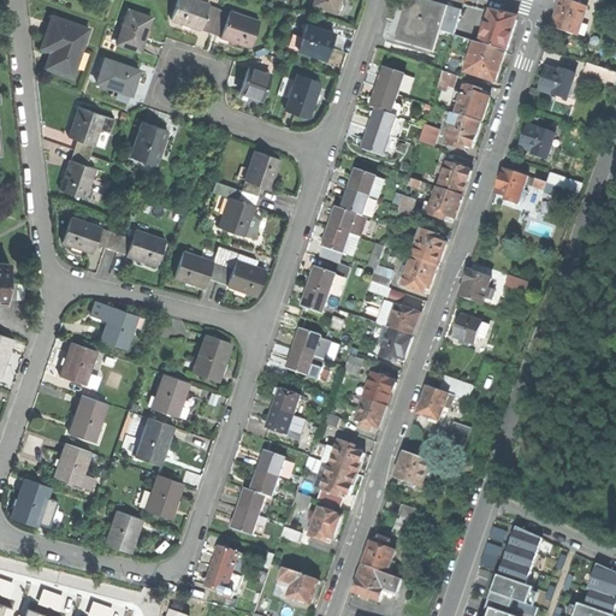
[(197,0),(177,0),(171,19),(188,25),(201,30),(201,29),(206,13),(209,4),(197,0)]
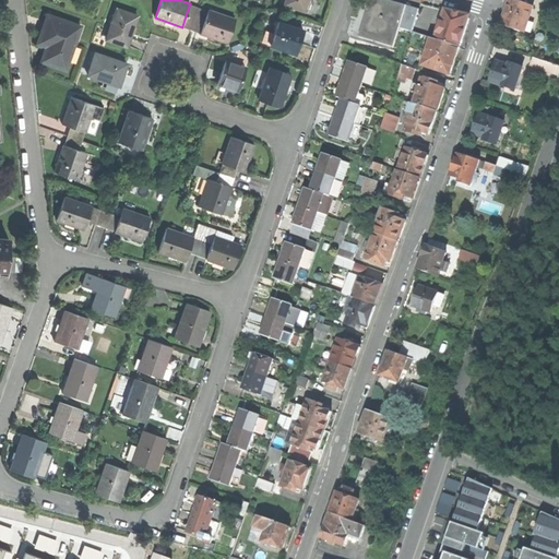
[(285,0),(284,4),(304,11),(307,0),(285,0)]
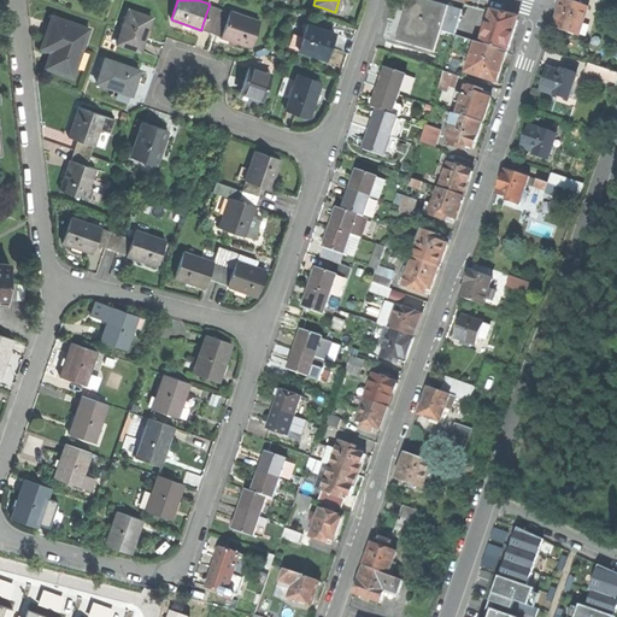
[(411,0),(409,1),(397,41),(434,52),(441,31),(448,6),(432,1),(427,0),(411,0)]
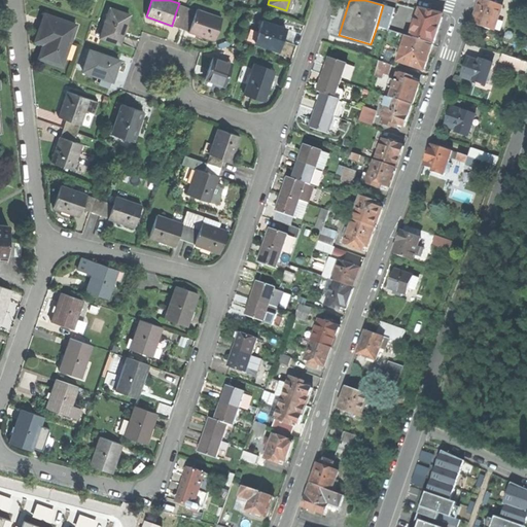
[(480,0),(477,10),(472,24),(494,31),(502,6),(483,0),(480,0)]
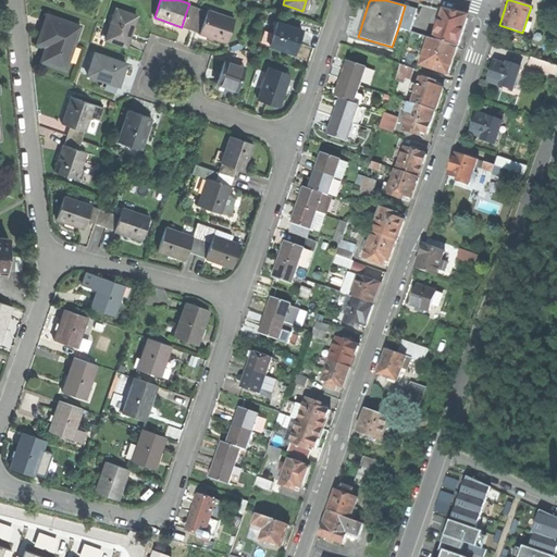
[(418,10),(405,5),(398,28),(411,33),(418,10)]
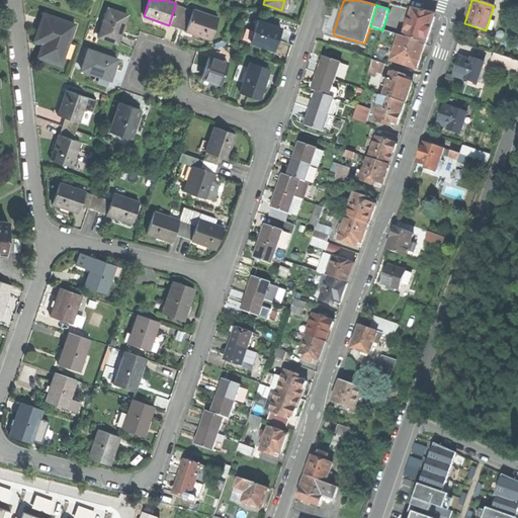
[(108,8),(98,36),(117,44),(122,29),(127,15),(108,8)]
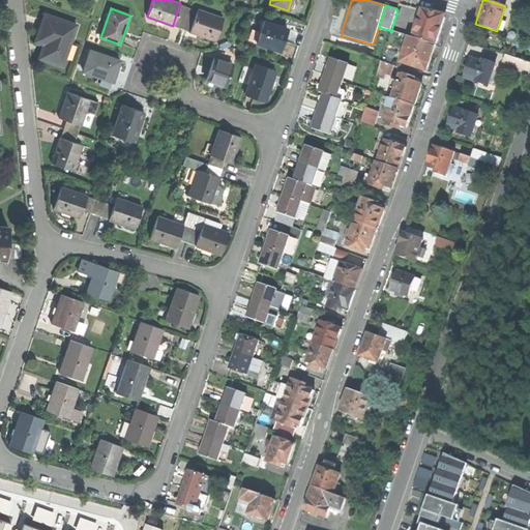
[(195,18),(190,31),(189,32),(200,35),(215,40),(224,18),(198,9),(195,18)]
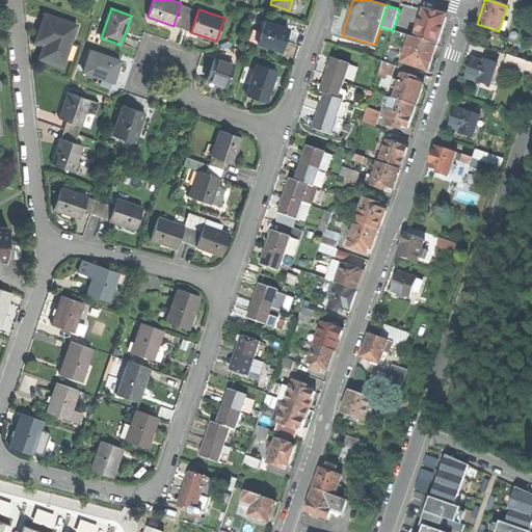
[(415,38),(437,46),(443,30),(447,18),(445,15),(424,9),(419,25),(415,38)]
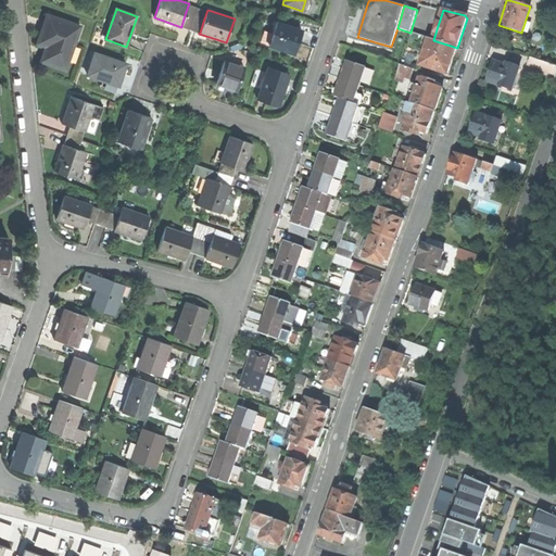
[(196,15),(186,12),(181,26),(190,29),(196,15)]
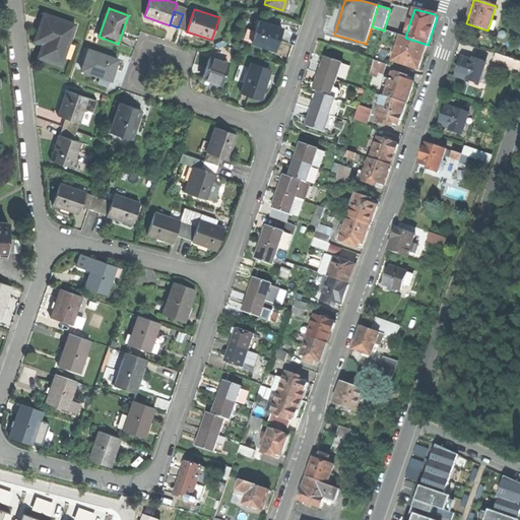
[(183,14),(178,27),(187,30),(191,17),(183,14)]
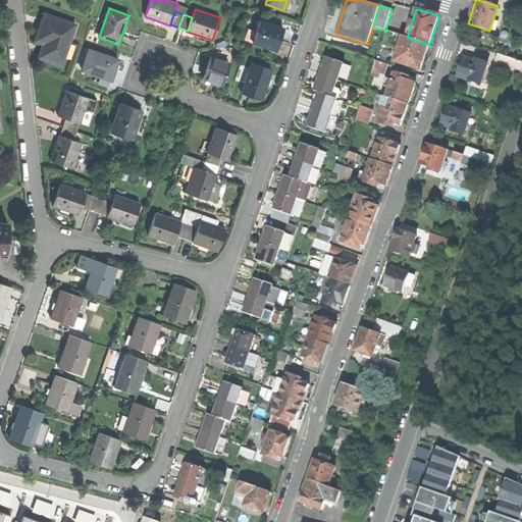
[(40,28),(36,41),(44,44),(39,57),(61,65),(74,25),(45,15),(40,28)]
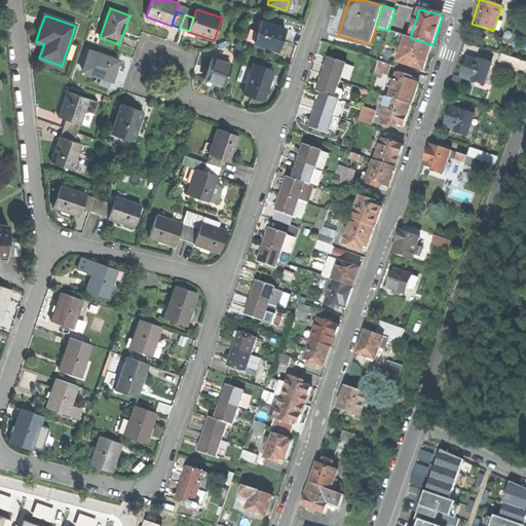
[(250,29),(247,40),(277,50),(282,40),(282,39),(286,29),(262,21),(258,31),(250,29)]
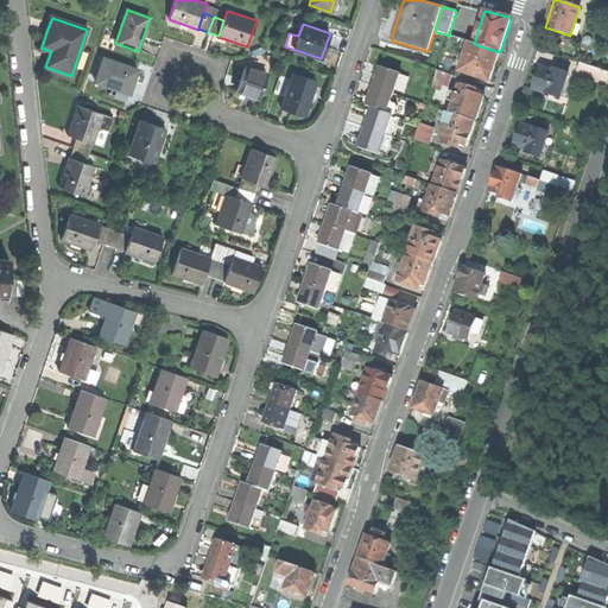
[(469,43),(460,71),(489,82),(495,67),(500,52),(474,44),(469,43)]
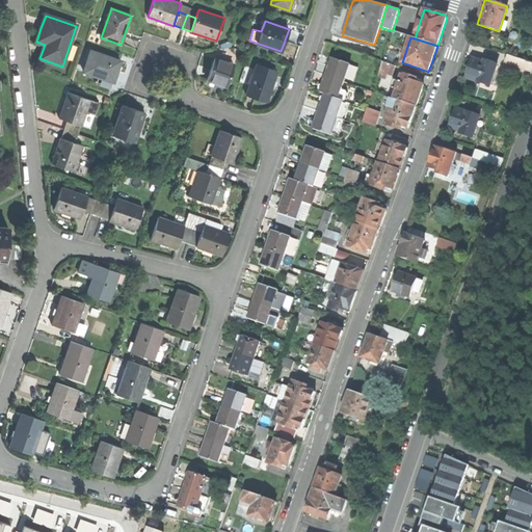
[(90,51),(84,72),(113,82),(117,70),(121,60),(90,51)]
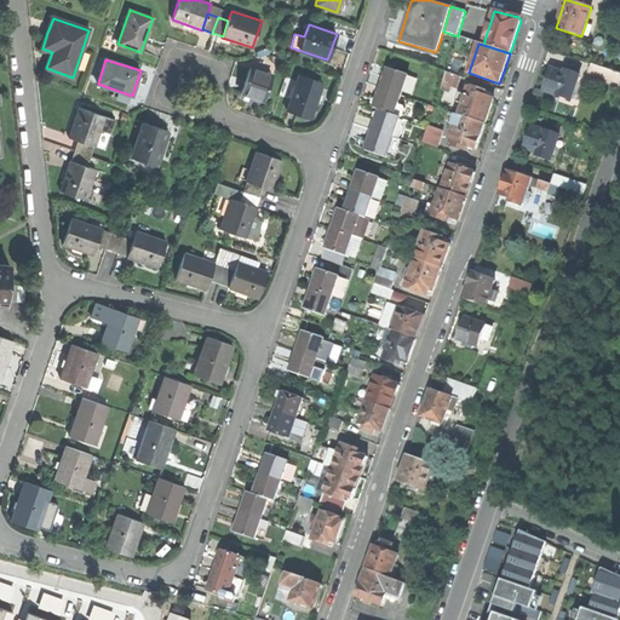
[(619,74),(591,64),(589,74),(619,84),(619,74)]
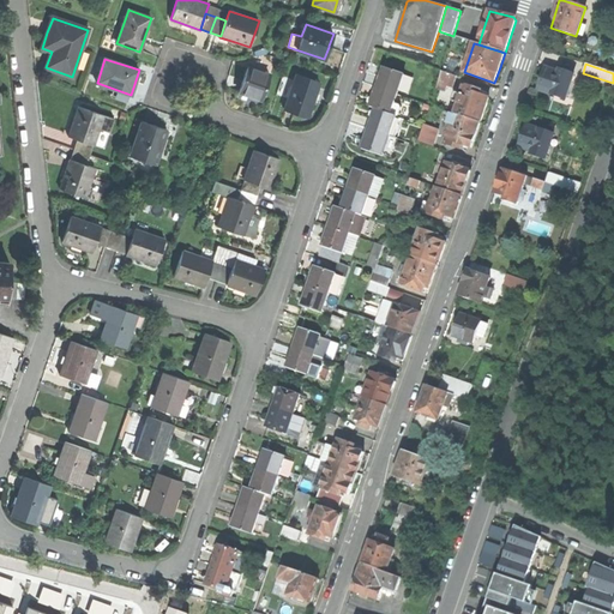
[(247,67),(239,91),(251,95),(262,100),(270,76),(247,67)]
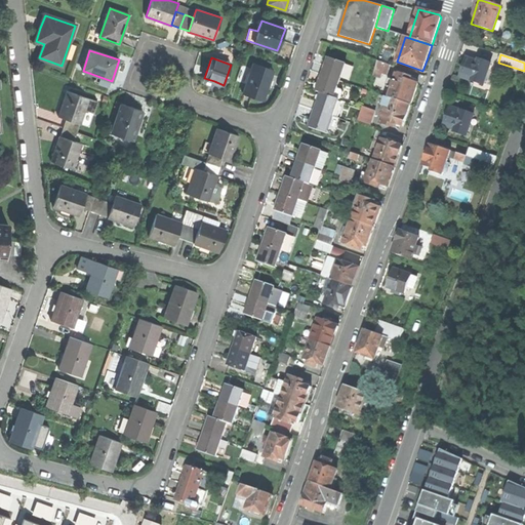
[(323,74),(340,80),(346,64),(328,57),(326,65),(323,74)]
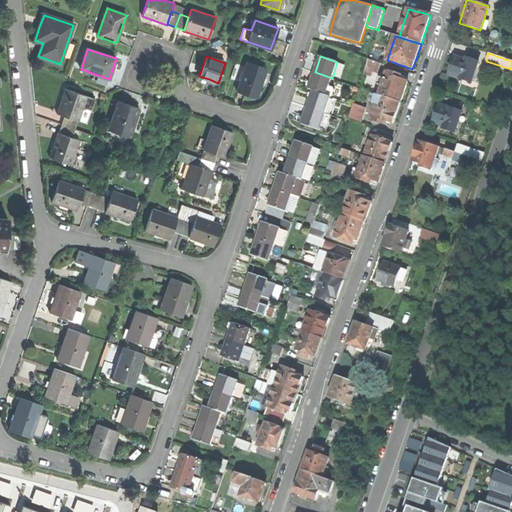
[(453,65),(450,75),(471,82),(478,63),(467,59),(466,61),(455,58),(453,65)]
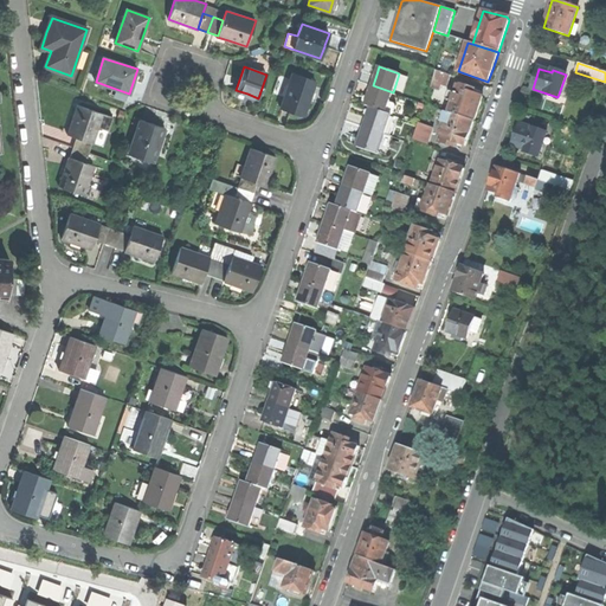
[(436,70),(431,86),(439,90),(442,84),(447,85),(451,76),(436,70)]
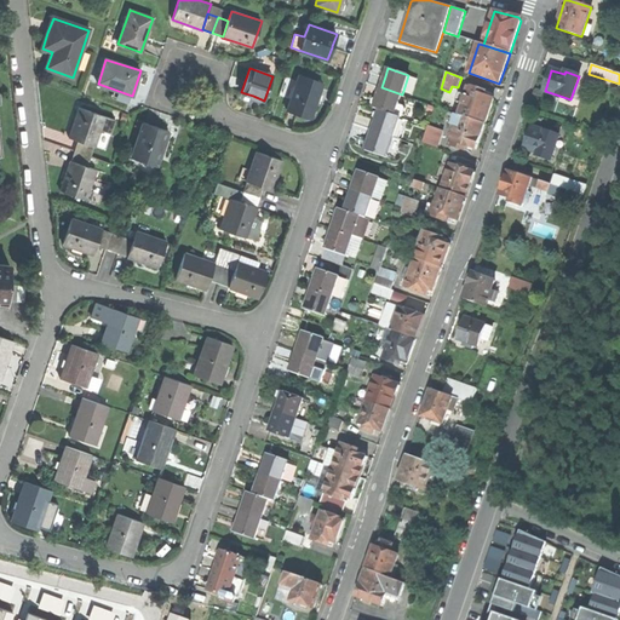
[(299,75),(287,110),(296,114),(308,118),(315,96),(317,97),(322,84),(299,75)]
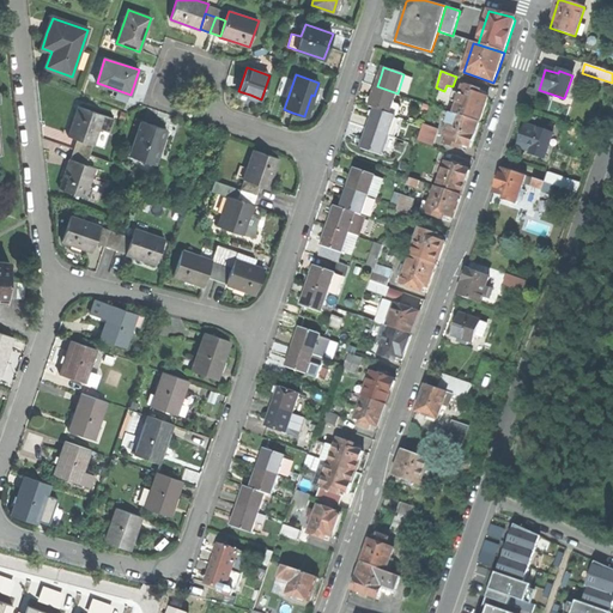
[(390,114),(390,113),(394,103),(398,93),(377,86),(374,96),(370,107),(376,109),(390,114)]
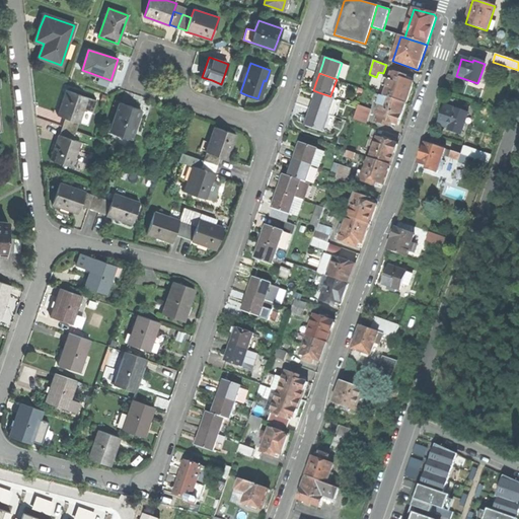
[(387,87),(384,97),(406,104),(410,94),(413,83),(404,80),(405,77),(395,73),(395,74),(392,73),(390,80),(384,78),(381,86),(387,87)]
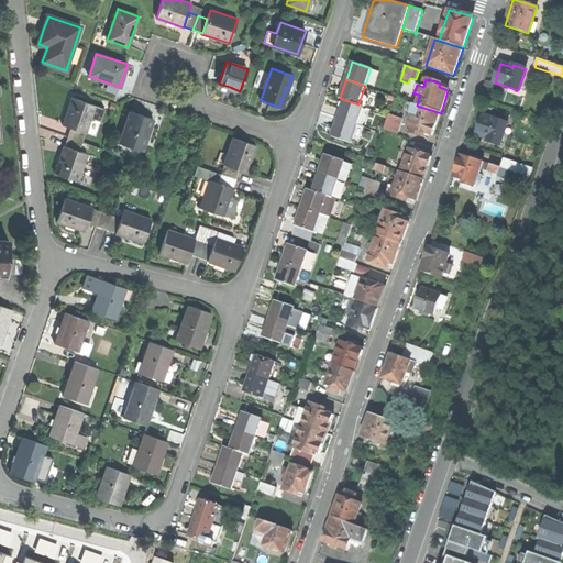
[(367,97),(362,95),(359,103),(364,106),(367,97)]
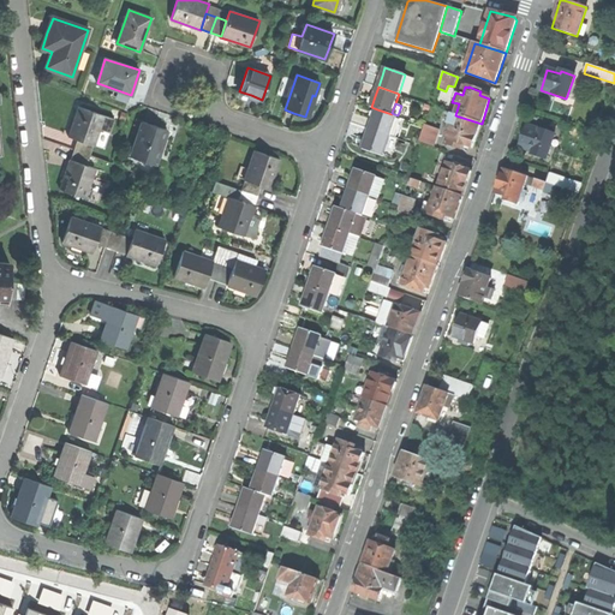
[(75,118),(69,136),(78,139),(95,145),(100,130),(111,133),(115,119),(78,107),(75,118)]
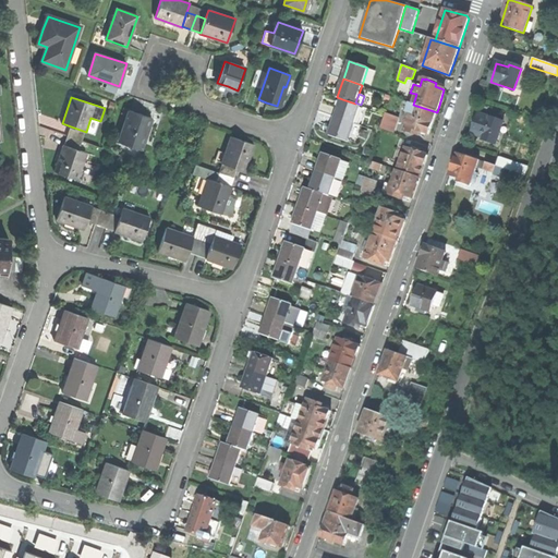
[(336,117),(354,123),(361,106),(355,104),(342,99),(339,107),(336,117)]
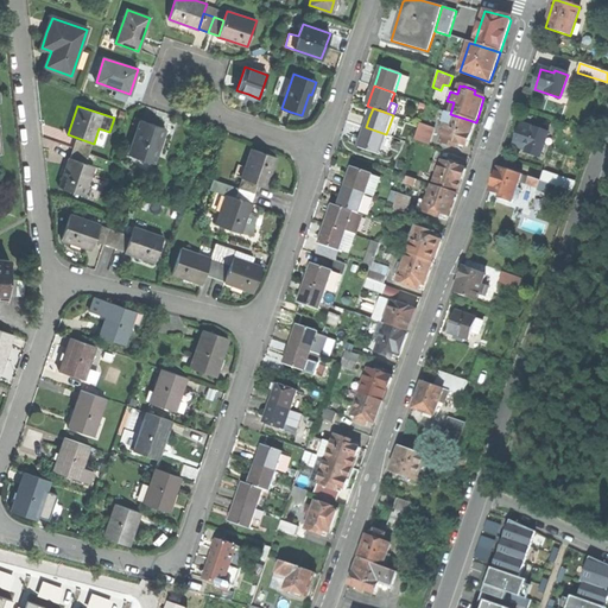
[(447,124),(441,143),(456,147),(457,143),(468,146),(473,133),(476,122),(450,114),(447,113),(443,122),(447,124)]
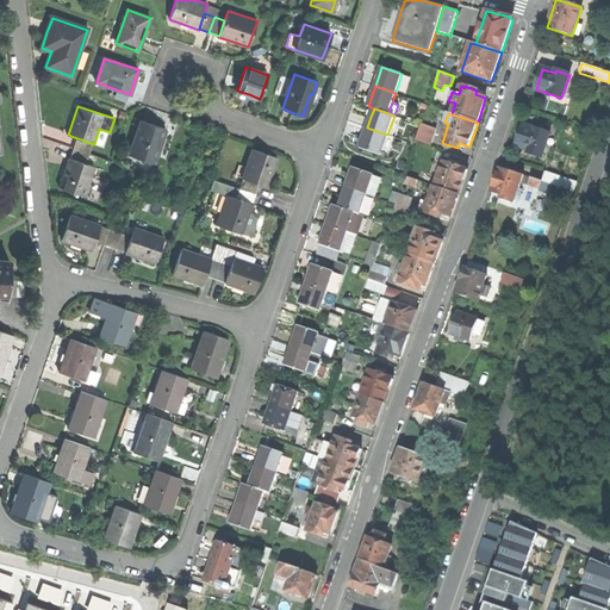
[(141,120),(129,155),(154,163),(166,129),(153,125),(141,120)]
